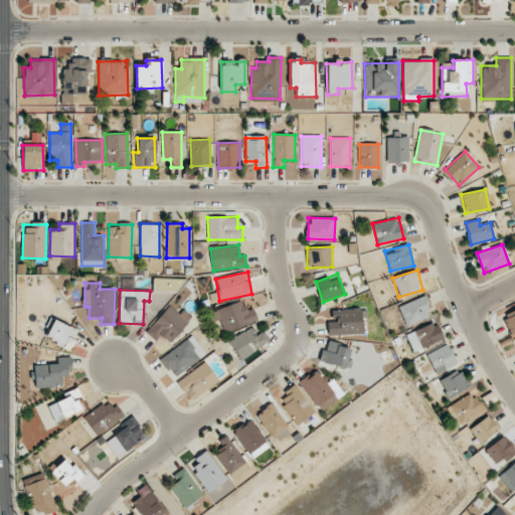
[(405,325),(431,318),(424,297),(398,305),(405,325)]
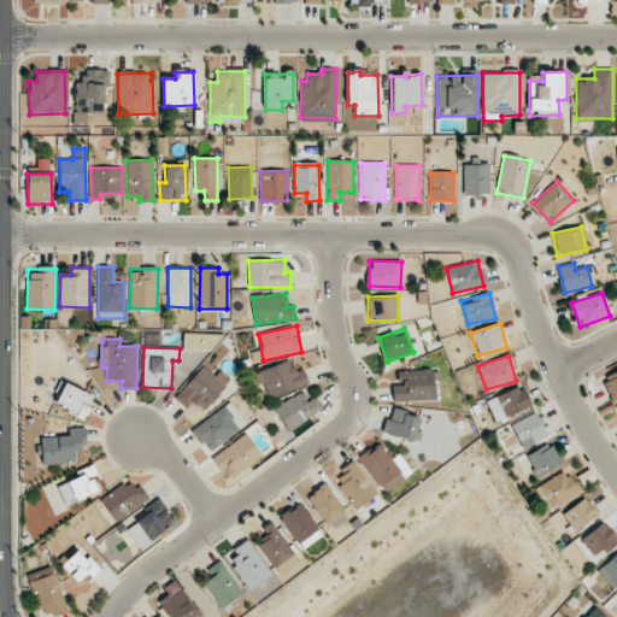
[(253,374),(258,386),(264,383),(270,399),(309,385),(303,369),(295,372),(289,359),(253,374)]
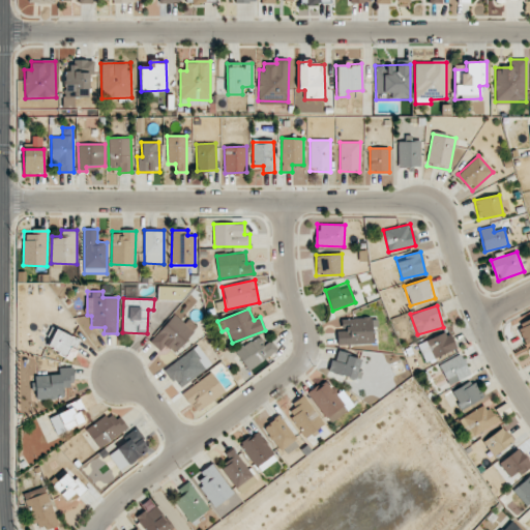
[(198,327),(187,318),(184,322),(175,314),(149,342),(159,351),(166,345),(174,353),(198,327)]
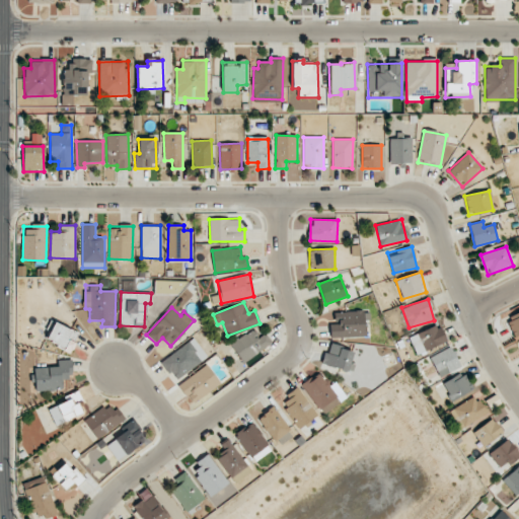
[(329,323),(330,338),(365,337),(365,311),(334,312),(335,323),(329,323)]
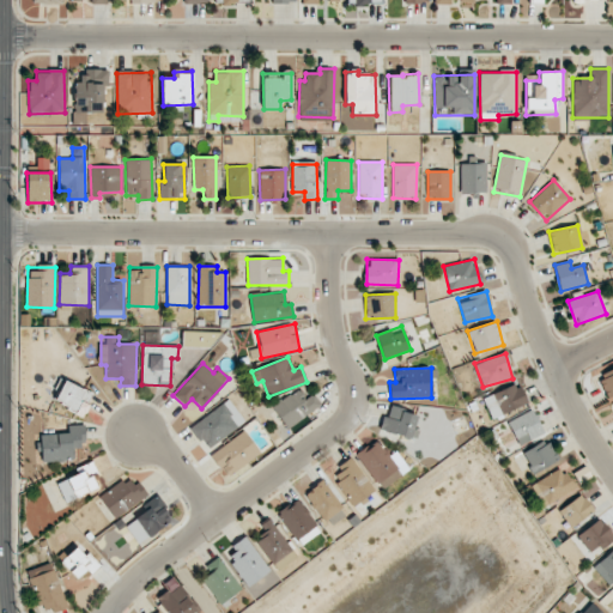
[(612,368),(598,375),(606,398),(612,394),(612,368)]
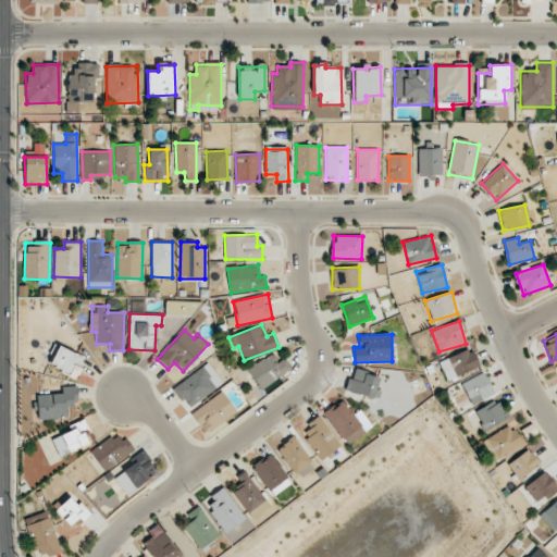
[(49,367),(76,378),(85,357),(58,346),(49,367)]
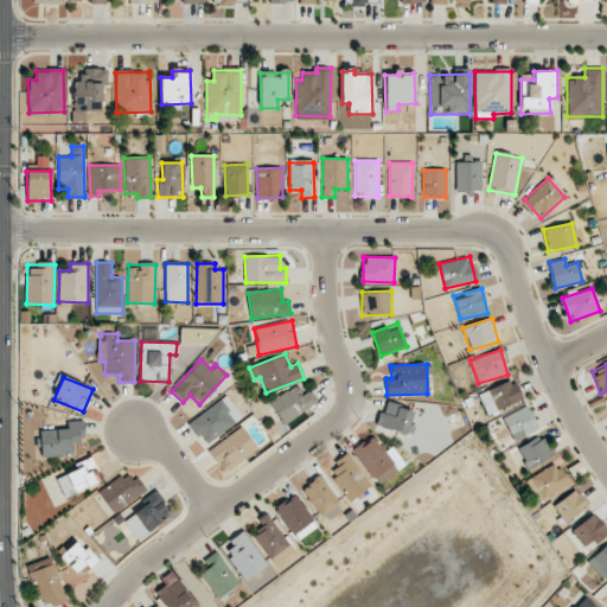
[(523,400),(513,378),(478,394),(487,415),(523,400)]
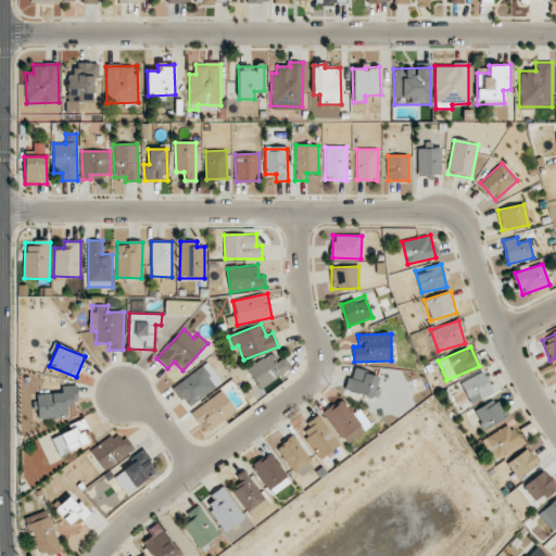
[(257,387),(291,371),(285,357),(277,361),(274,353),(248,365),(257,387)]
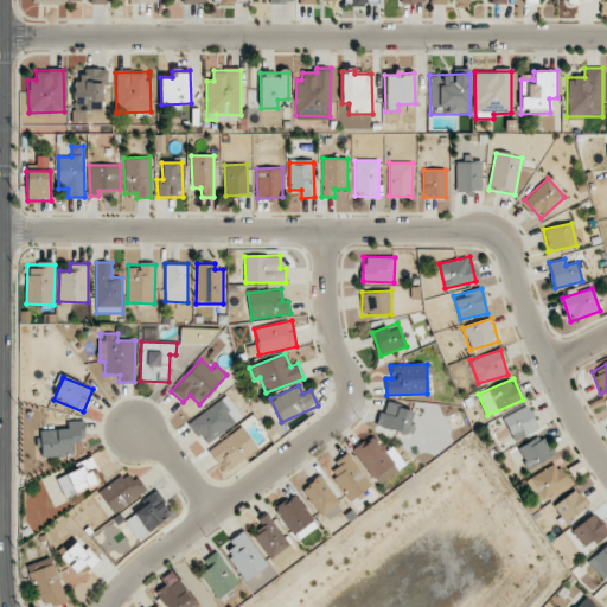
[(189,423),(206,446),(243,416),(225,395),(189,423)]
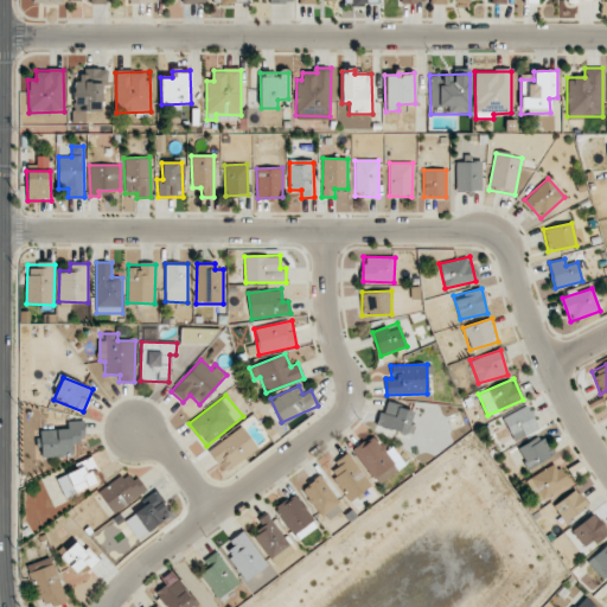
[(384,413),(379,411),(376,427),(408,434),(414,410),(387,403),(384,413)]
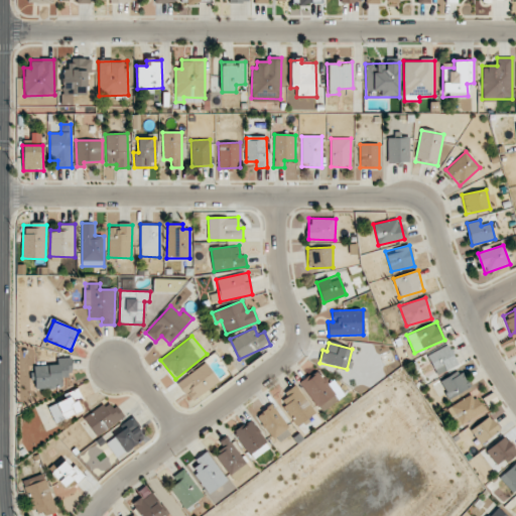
[(426,356),(437,375),(459,364),(448,345),(426,356)]
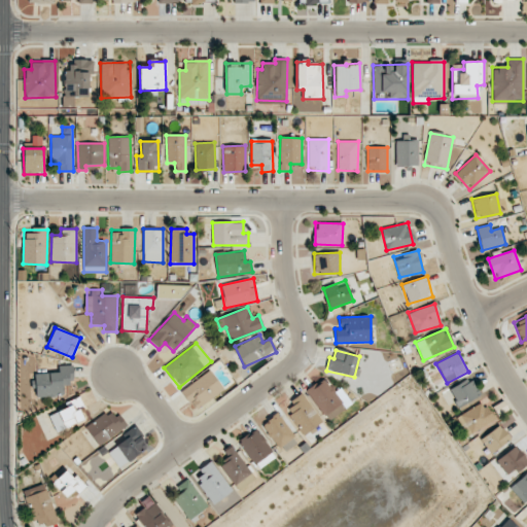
[(36,397),(63,396),(63,385),(72,385),(71,365),(57,365),(58,372),(35,373),(36,397)]
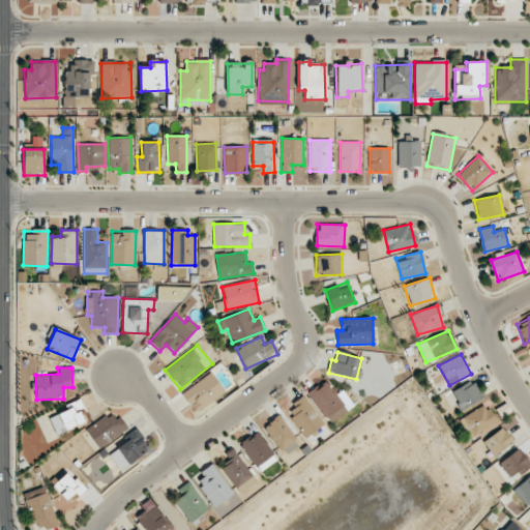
[(226,391),(212,372),(182,392),(196,412),(226,391)]
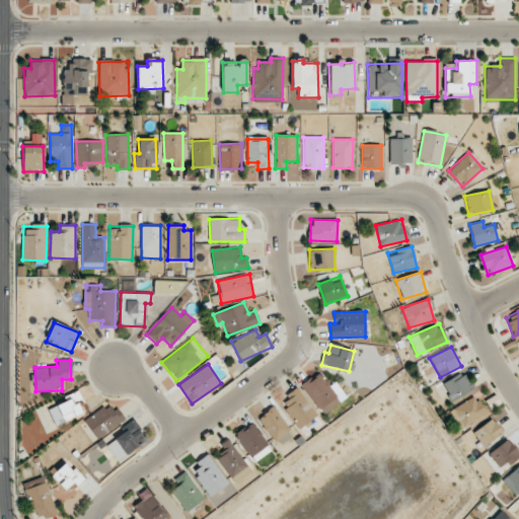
[(473,389),(463,371),(442,383),(451,401),(473,389)]
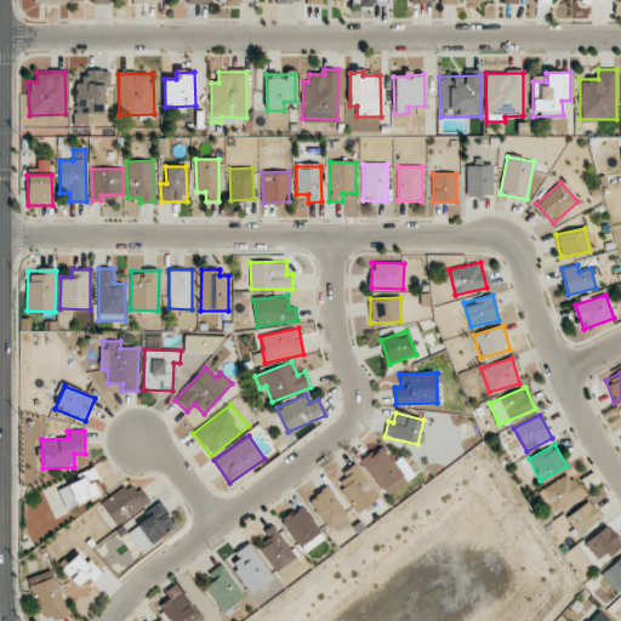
[(415,476),(402,457),(394,462),(382,445),(360,461),(387,496),(415,476)]
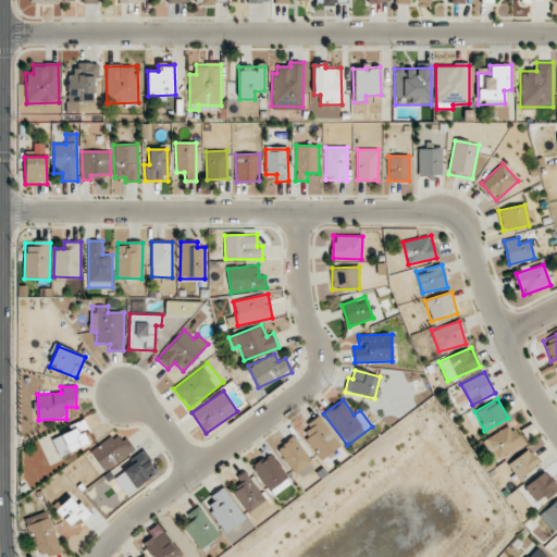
[(320,459),(339,447),(321,416),(300,428),(320,459)]
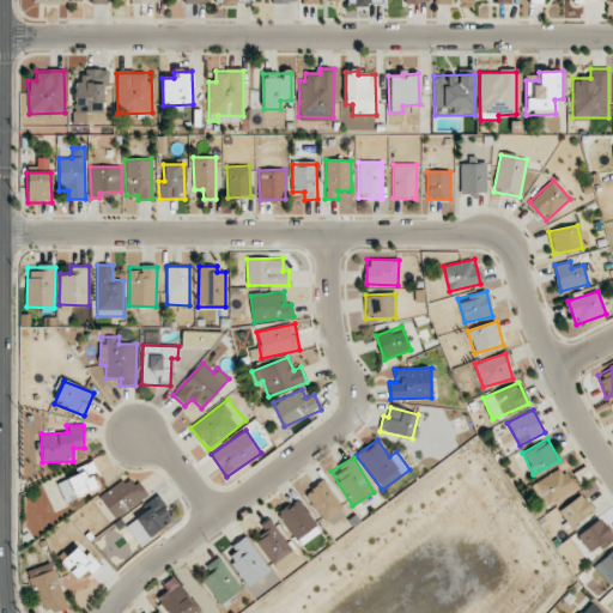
[(76,468),(78,475),(58,483),(64,502),(99,489),(91,462),(76,468)]
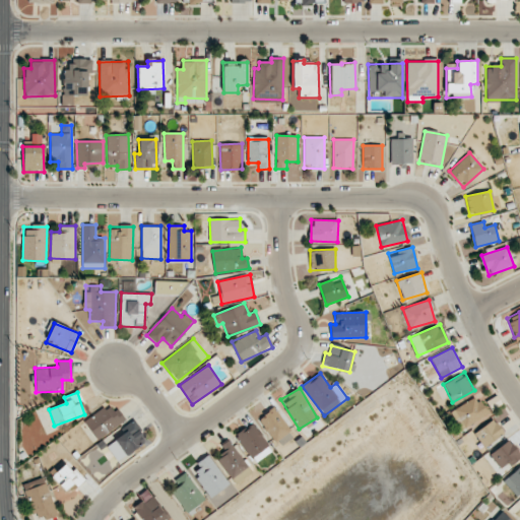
[(489,414),(477,396),(451,411),(461,430),(489,414)]
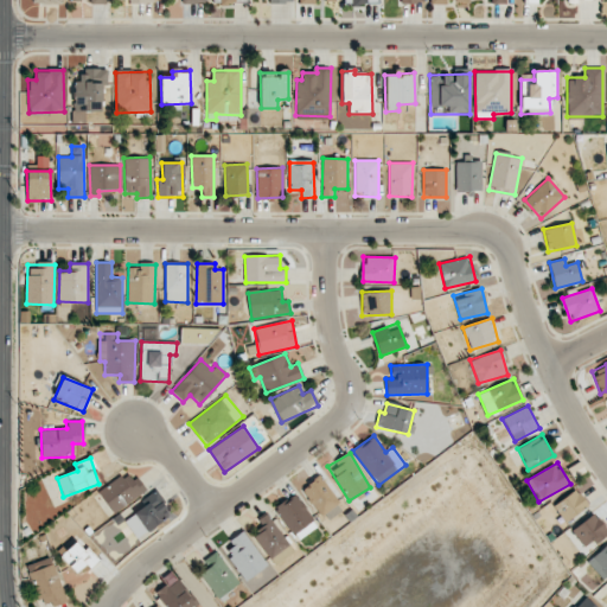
[(114,513),(145,491),(129,470),(98,493),(114,513)]
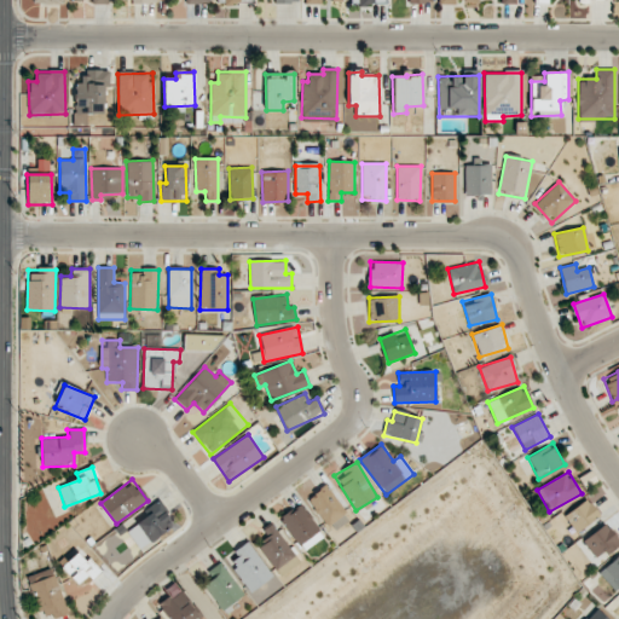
[(333,532),(350,521),(327,486),(310,497),(333,532)]
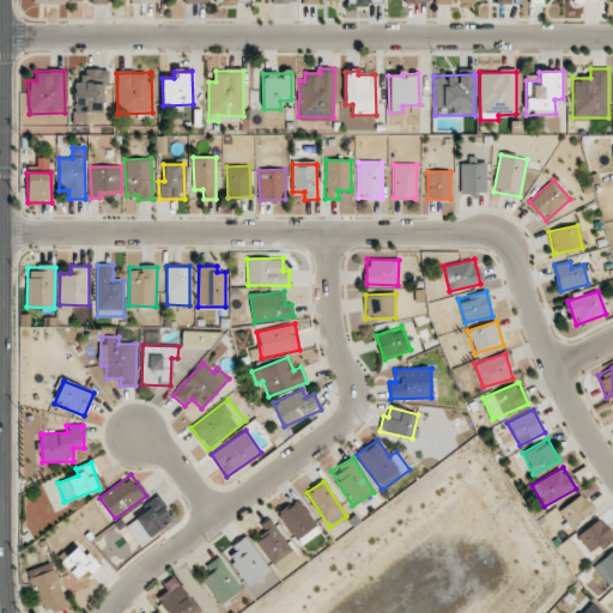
[(594,513),(583,495),(559,509),(569,527),(594,513)]
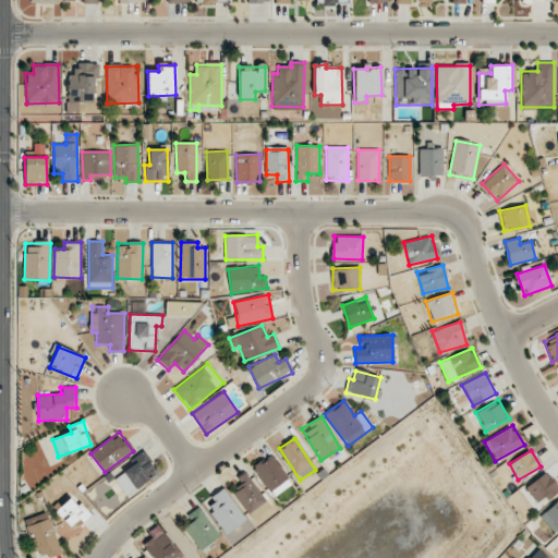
[(134,457),(138,462),(114,478),(125,496),(158,474),(143,451),(134,457)]
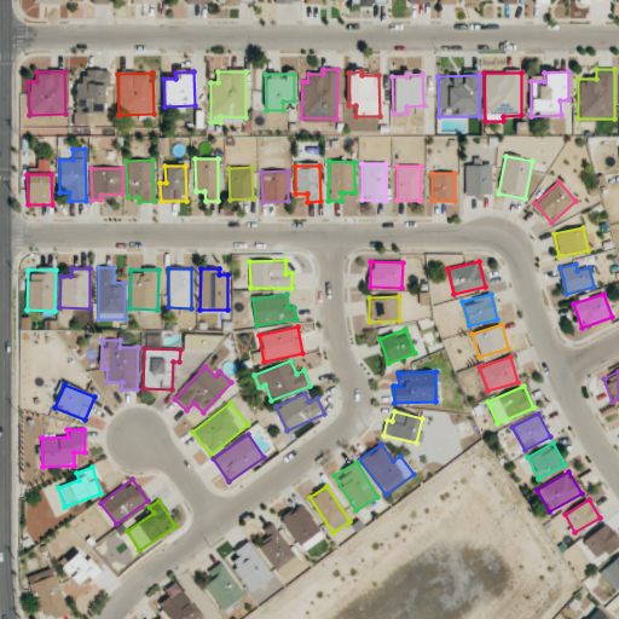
[(322,541),(306,504),(283,514),(299,550),(322,541)]
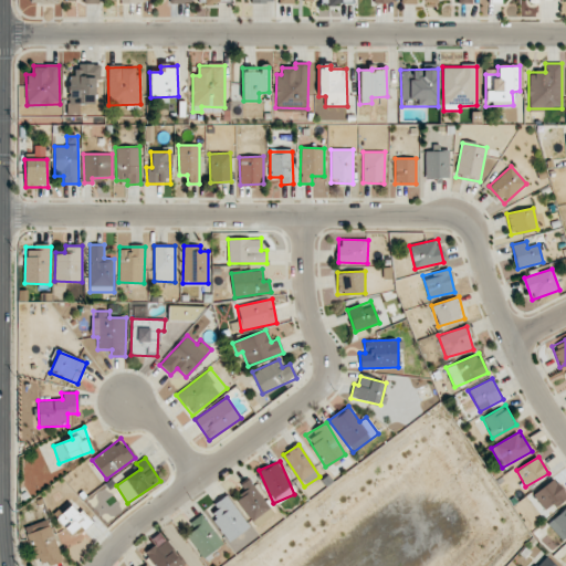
[(260,516),(263,521),(273,514),(249,479),(239,485),(244,492),(236,498),(252,522),(260,516)]
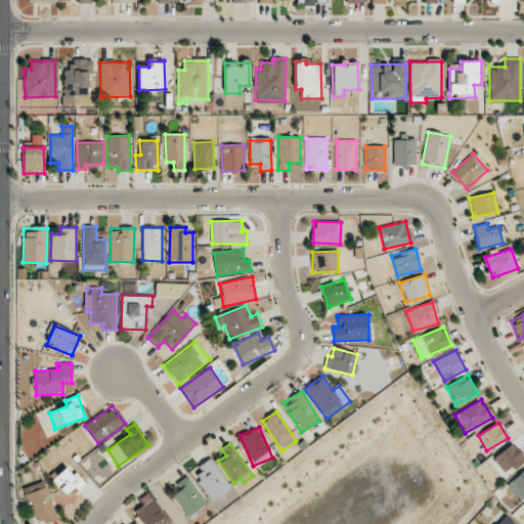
[(493,457),(505,474),(523,460),(523,457),(514,443),(493,457)]
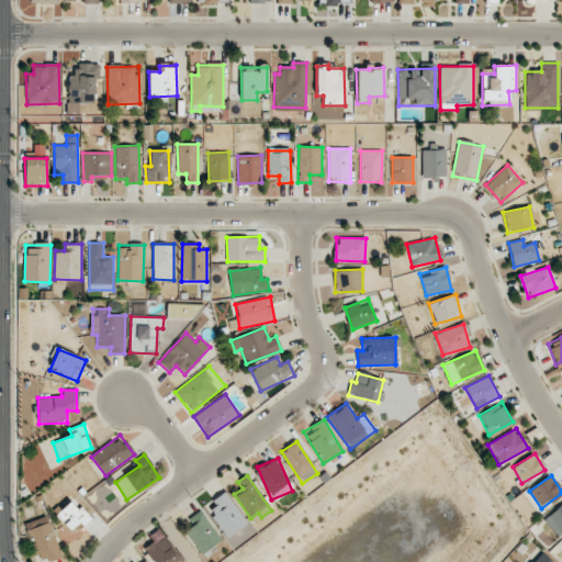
[(228,538),(248,524),(225,492),(205,506),(228,538)]
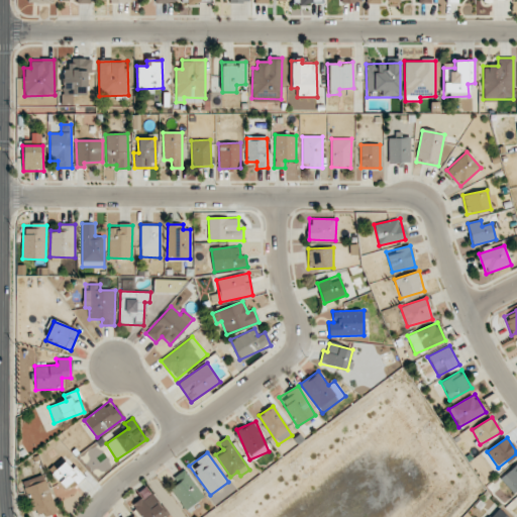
[(50,472),(66,492),(85,478),(70,457),(50,472)]
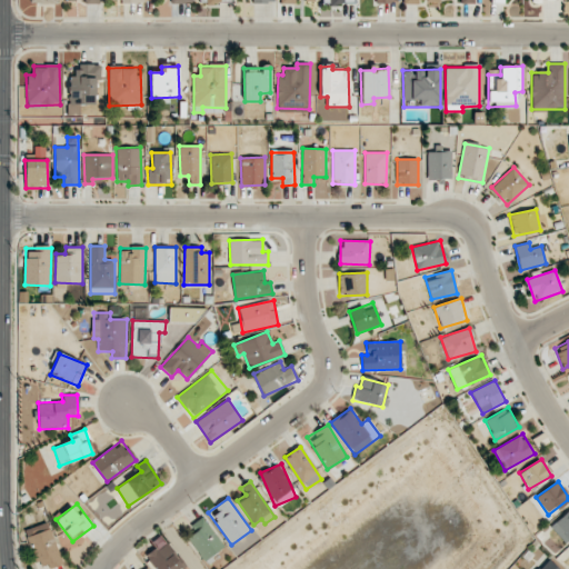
[(566,543),(568,540),(568,510),(551,527),(566,543)]
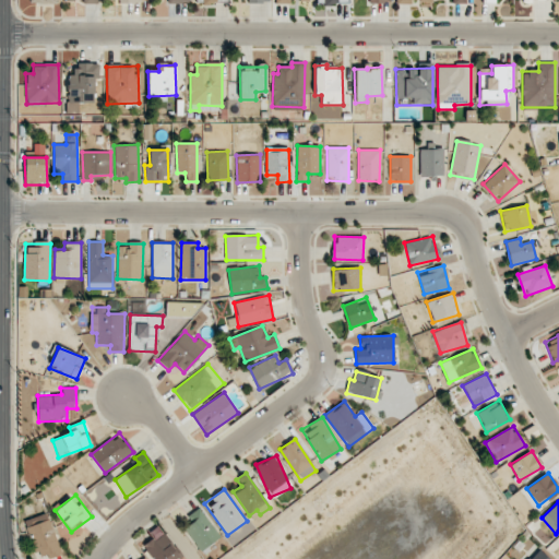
[(221,537),(201,509),(180,523),(201,551),(221,537)]
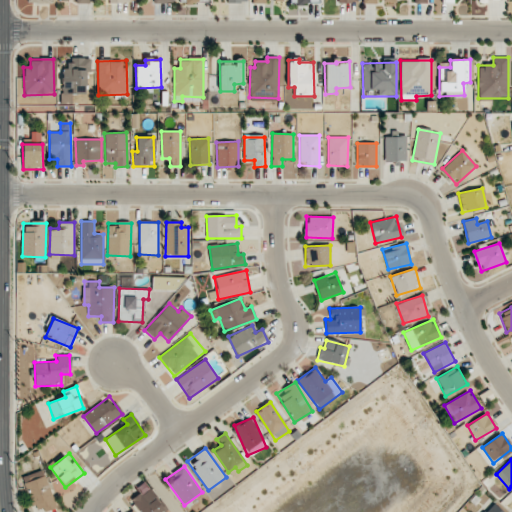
[(32,511),(36,511),(55,508),(47,477),(26,481),(32,511)]
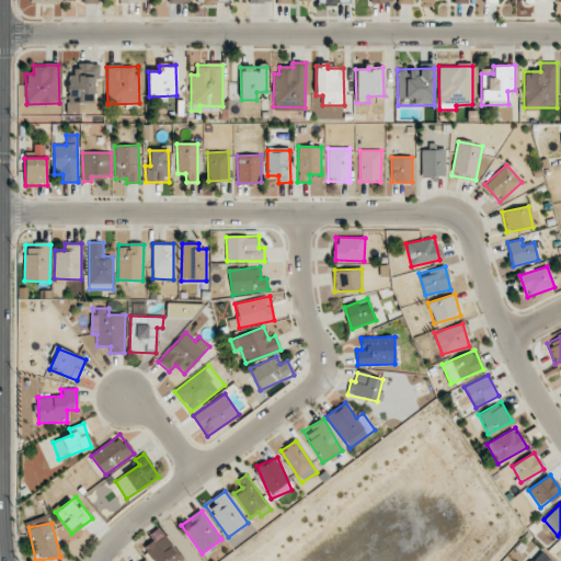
[(150,535),(153,540),(144,548),(152,560),(176,560),(181,559),(159,528),(150,535)]
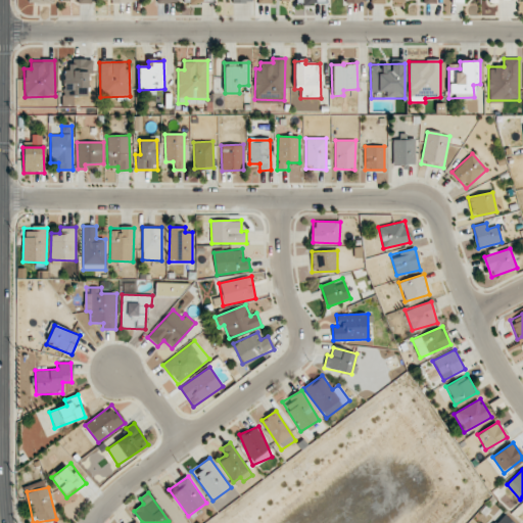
[(512,522),(504,514),(494,522),(512,522)]
